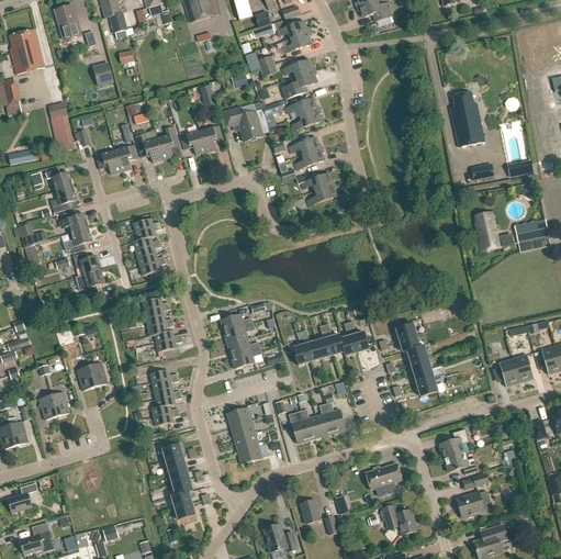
[(103,17),(109,14),(113,32),(126,28),(122,10),(120,10),(116,0),(99,0),(103,17)]
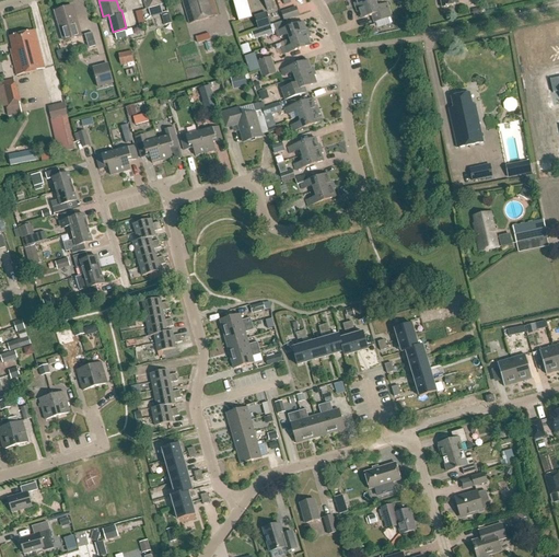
[(182,0),(188,21),(217,13),(212,0),(182,0)]
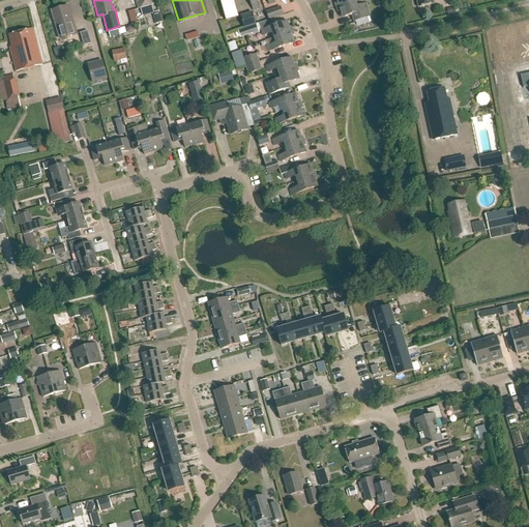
[(225,18),(237,13),(233,0),(221,0),(225,18)]
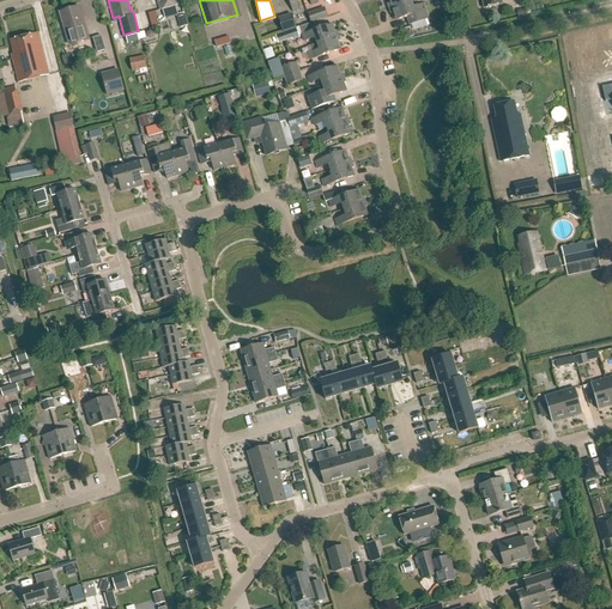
[(406,0),(388,6),(389,11),(392,10),(394,18),(406,14),(408,22),(413,20),(414,25),(425,22),(424,17),(428,16),(423,1),(412,5),(410,0),(406,0)]
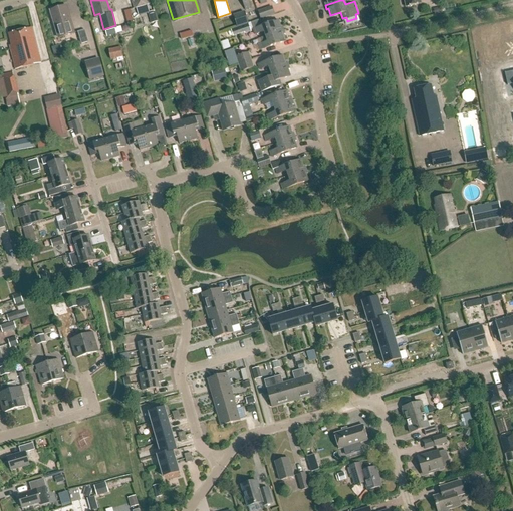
[(260,16),(273,11),(270,3),(257,8),(260,16)]
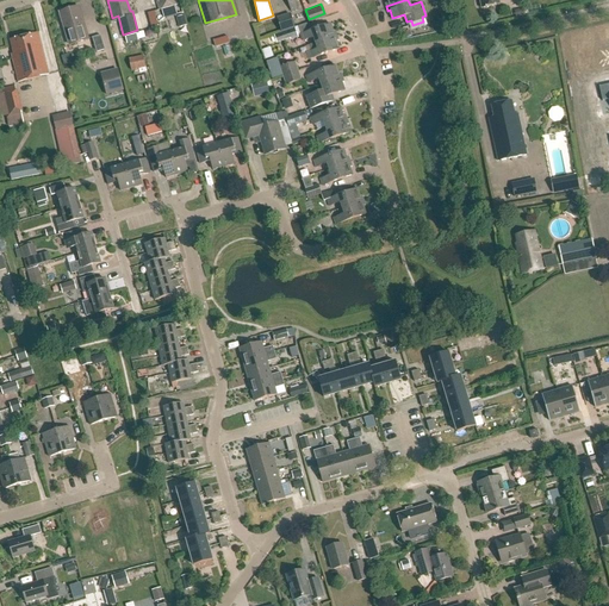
[(58,10),(63,25),(68,42),(87,37),(78,5),(58,10)]
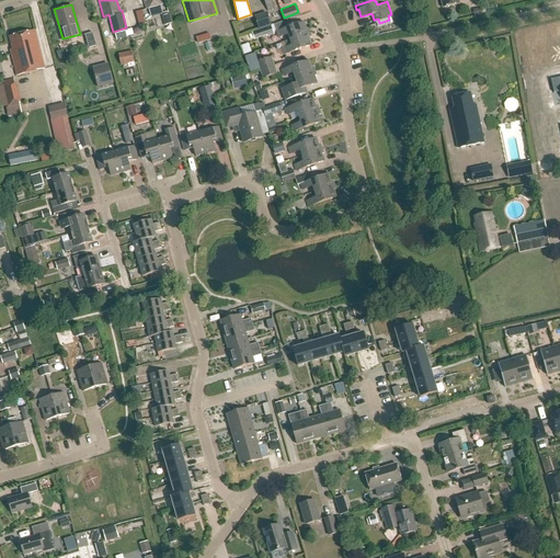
[(138,22),(144,20),(140,8),(135,9),(138,22)]
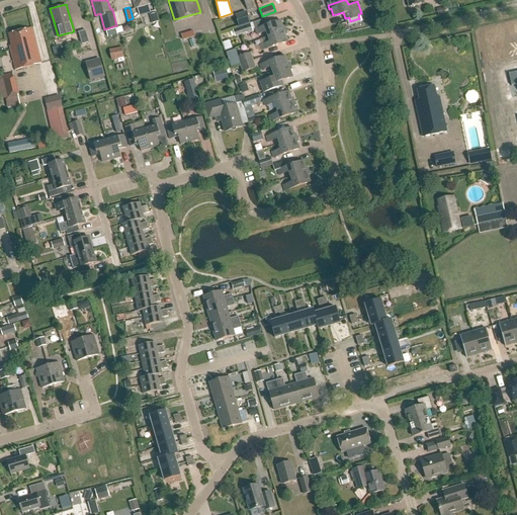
[(151,20),(157,19),(155,8),(149,10),(151,20)]
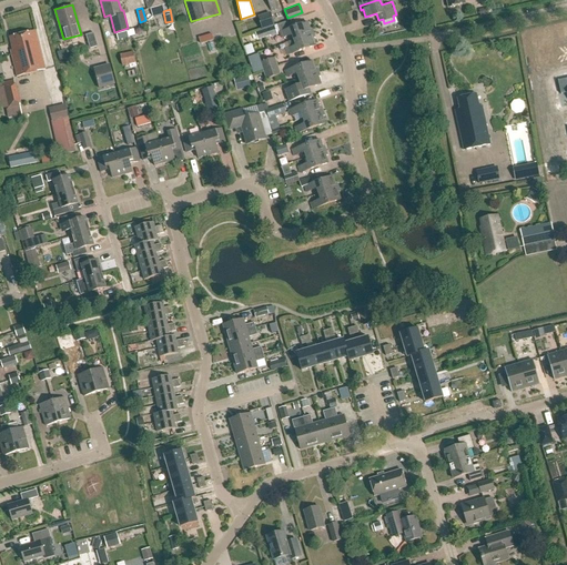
[(260,13),(256,14),(261,27),(264,26),(271,23),(273,23),(270,10),(260,13)]
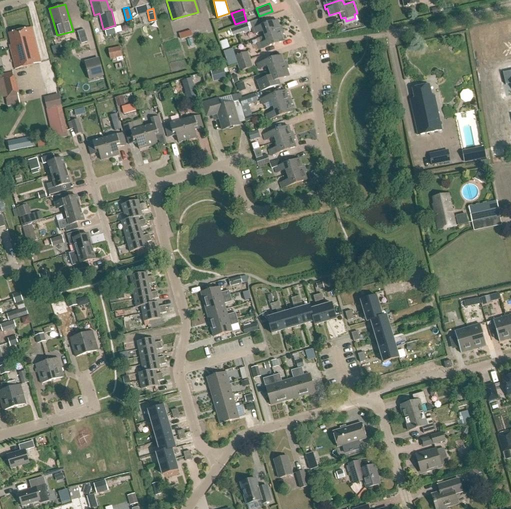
[(262,29),(264,34),(282,28),(281,24),(279,25),(276,18),(251,27),(253,32),(262,29)]
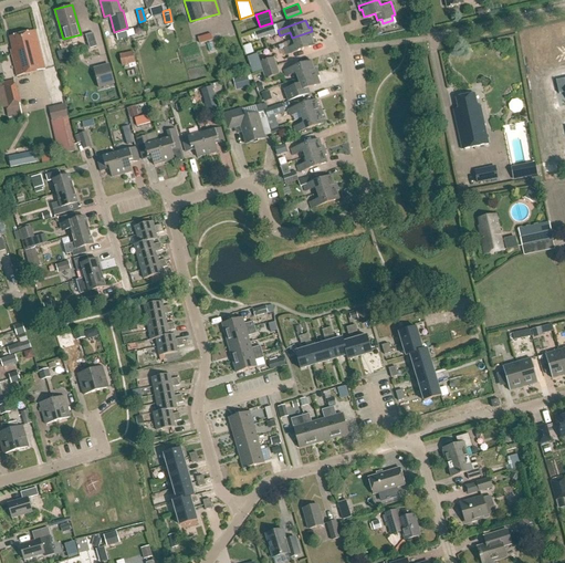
[(273,23),(260,28),(262,34),(275,30),(273,23)]
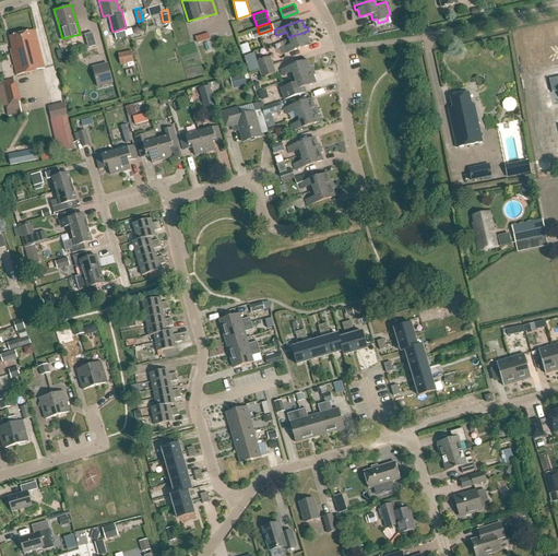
[(43,67),(33,27),(9,34),(11,46),(9,47),(12,57),(10,57),(14,73),(43,67)]
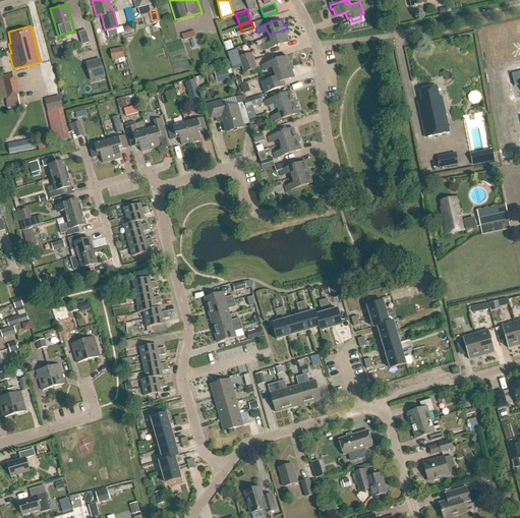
[(81,43),(89,41),(84,27),(77,30),(81,43)]
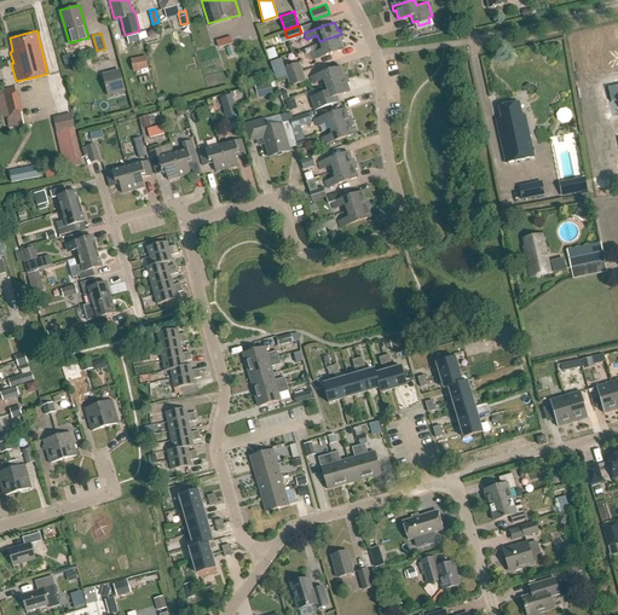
[(218,45),(232,40),(230,33),(215,38),(218,45)]
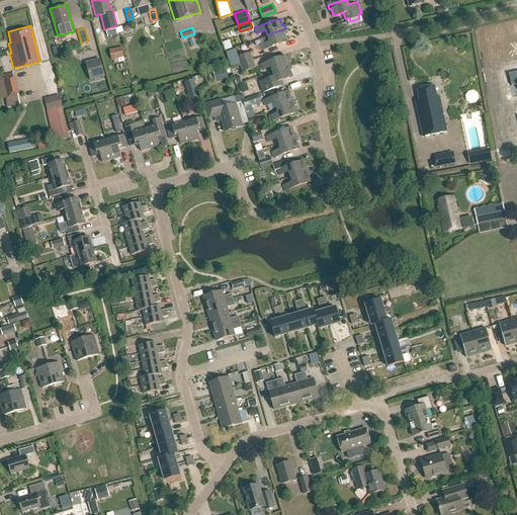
[(285,28),(267,34),(268,39),(259,44),(261,49),(287,39),(284,32),(286,32),(285,28)]
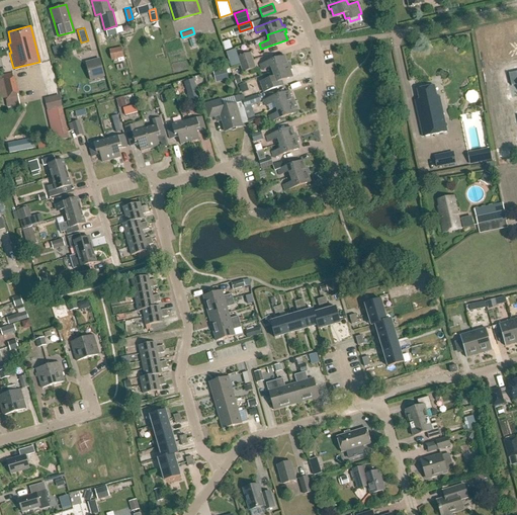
[(120,45),(108,48),(110,57),(122,55),(120,45)]
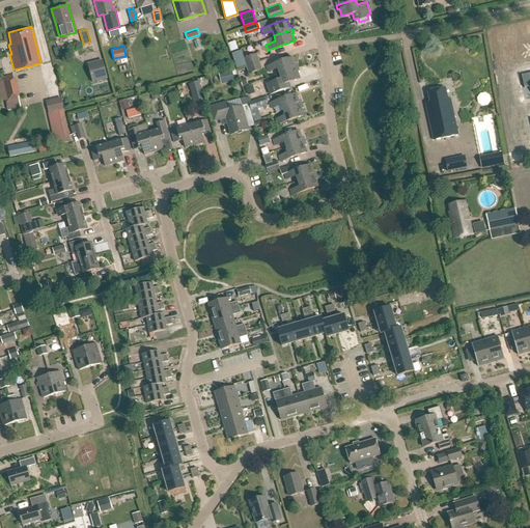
[(248,73),(261,67),(256,52),(243,56),(248,73)]
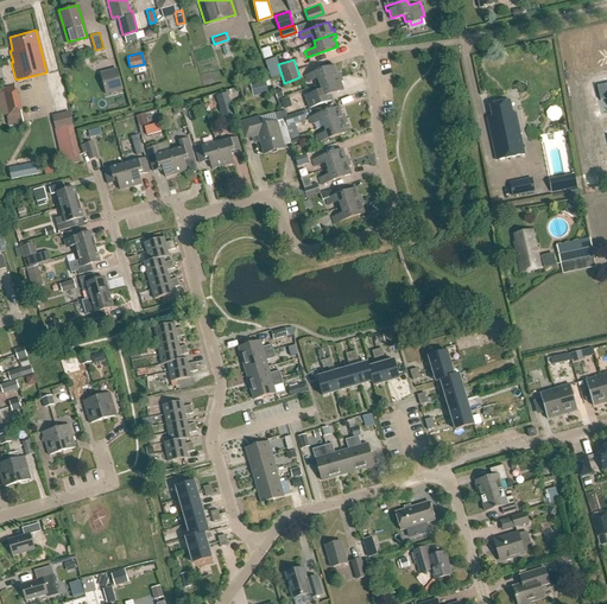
[(317,76),(318,82),(341,75),(339,70),(336,71),(334,63),(304,74),(307,80),(317,76)]
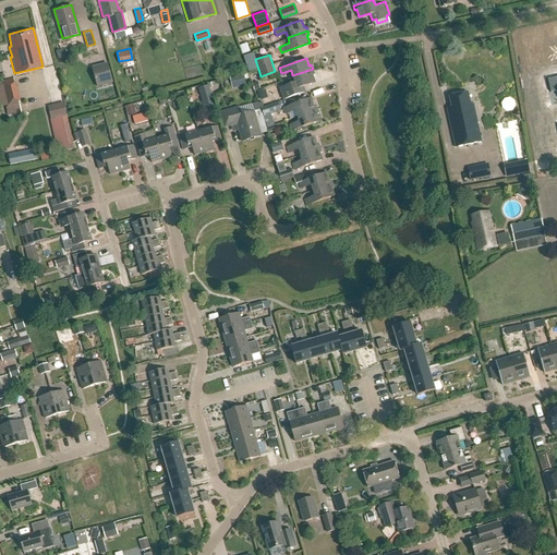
[(107,60),(91,64),(96,84),(112,80),(107,60)]
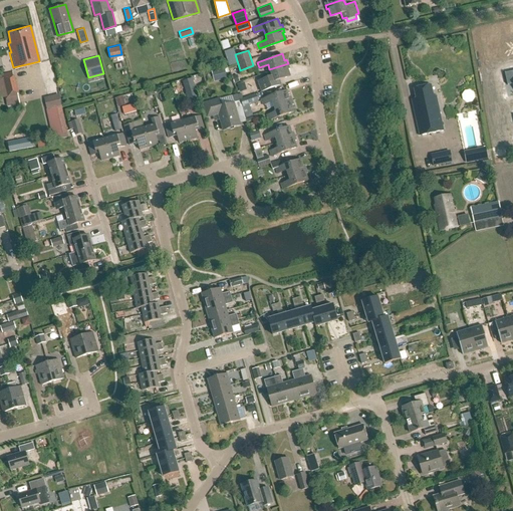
[(271,74),(262,77),(257,79),(260,89),(281,82),(279,78),(289,74),(287,67),(289,67),(288,63),(269,69),(271,74)]
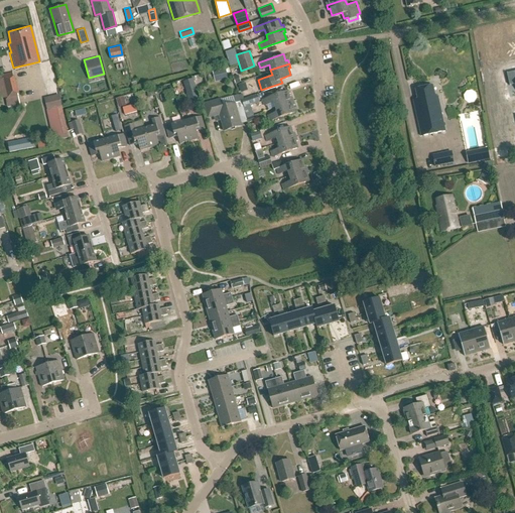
[(212,69),(214,80),(227,77),(226,71),(230,70),(228,66),(224,67),(224,66),(212,69)]
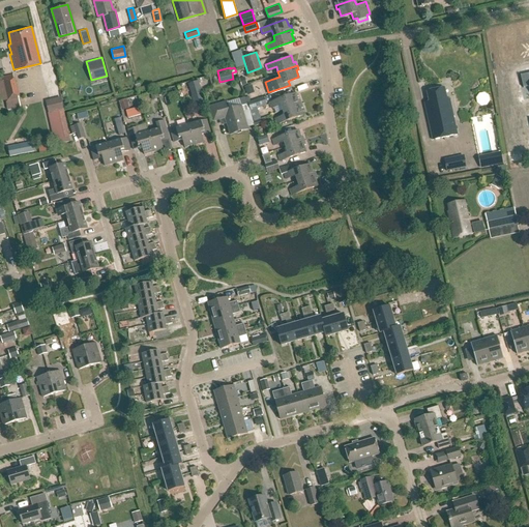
[(0,80),(0,98),(4,98),(5,100),(18,97),(12,72),(0,75),(0,80)]
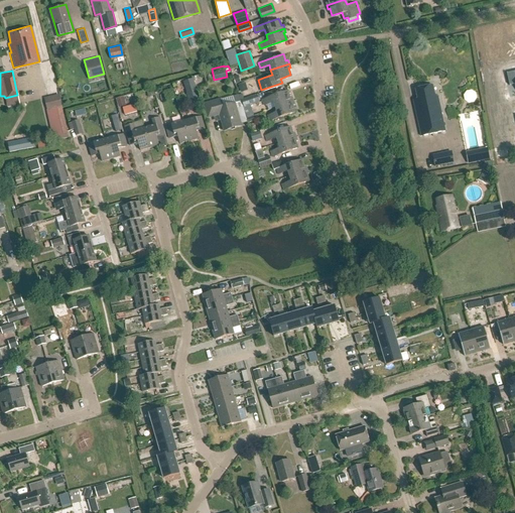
[(182,79),(186,91),(196,88),(192,77),(182,79)]
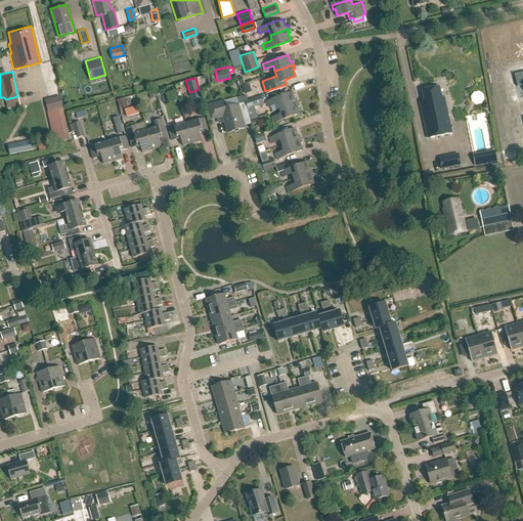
[(444,131),(451,130),(443,94),(441,94),(439,83),(436,84),(436,83),(421,86),(421,87),(423,97),(419,98),(427,135),(433,134),(444,132),(444,131)]
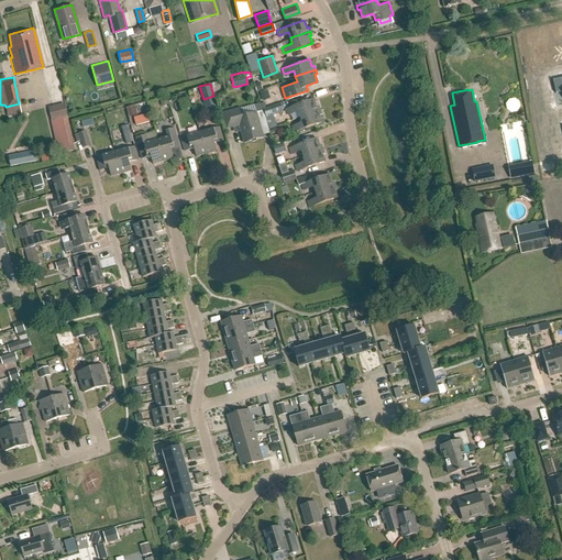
[(166,92),(158,96),(161,103),(168,100),(166,92)]
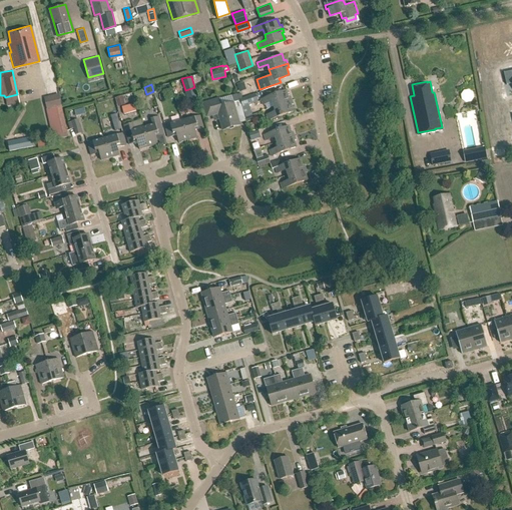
[(271,99),(273,105),(291,98),(290,94),(288,95),(286,88),(260,97),(262,102),(271,99)]
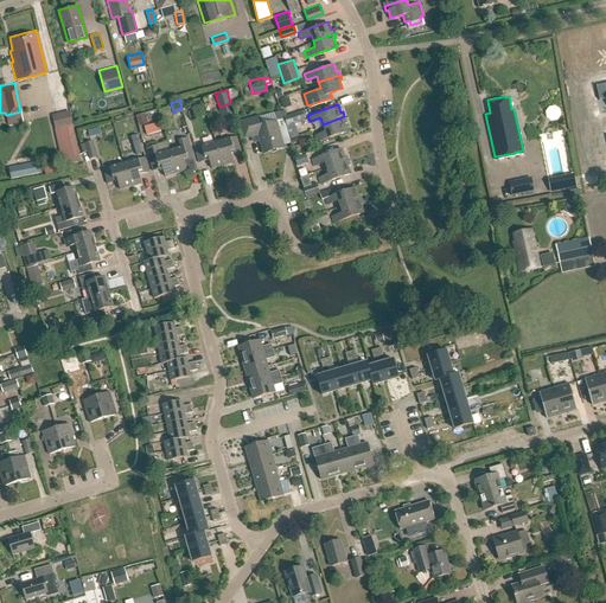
[(51,111),(62,158),(72,155),(65,123),(71,122),(68,108),(51,111)]
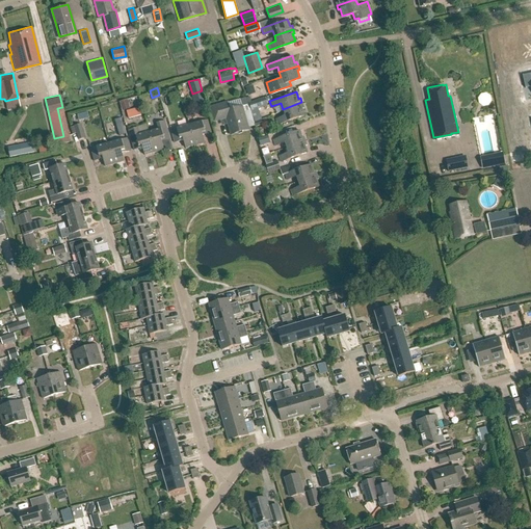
[(264,95),(247,101),(250,109),(258,107),(267,103),(264,95)]
